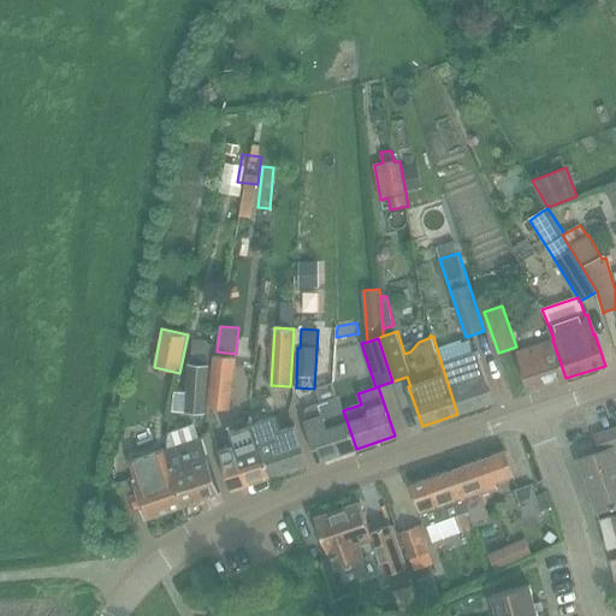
[(566,378),(552,339),(516,351),(529,390),(566,378)]
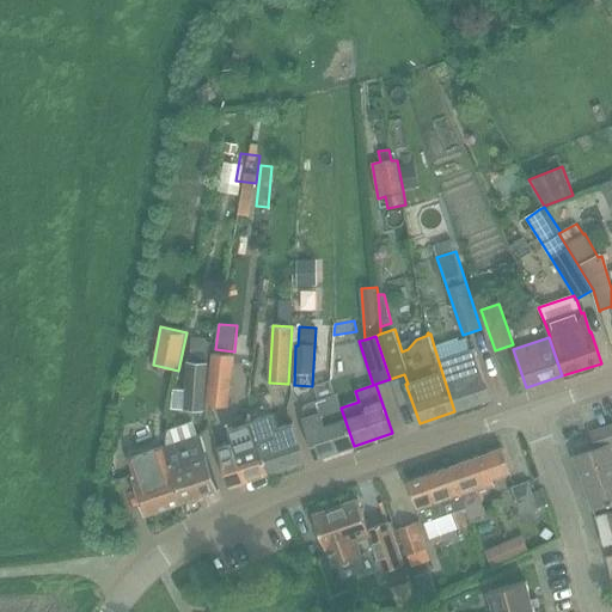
[(434,347),(454,411),(493,399),(475,348),(471,349),(467,338),(465,338),(466,340),(459,341),(459,338),(434,347)]
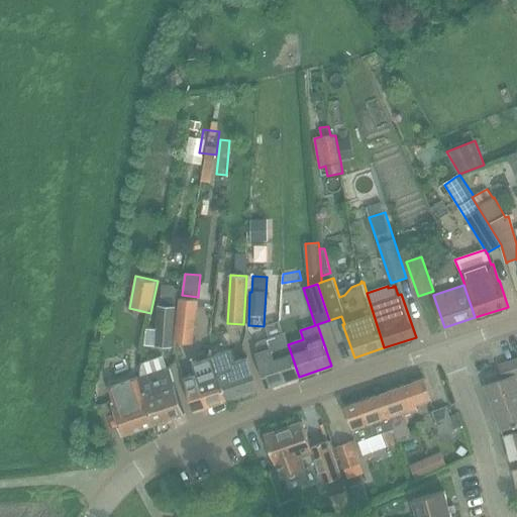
[(199,300),(180,298),(174,341),(193,344),(199,300)]
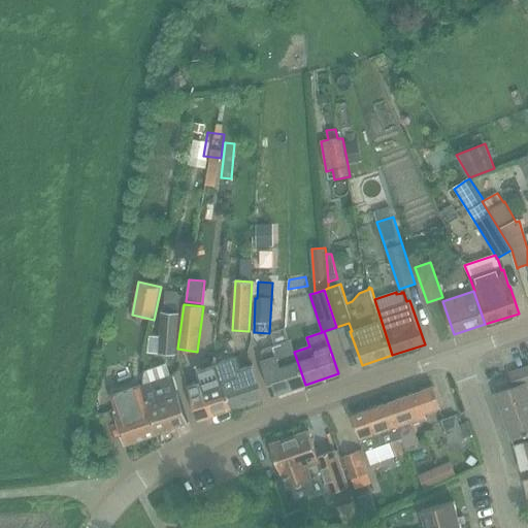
[(159,354),(175,355),(178,314),(162,312),(159,354)]
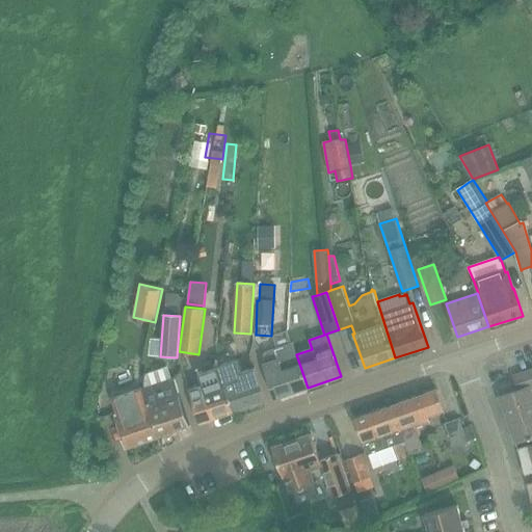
[(308,388),(296,354),(292,343),(275,349),(278,360),(265,365),(276,398),(308,388)]
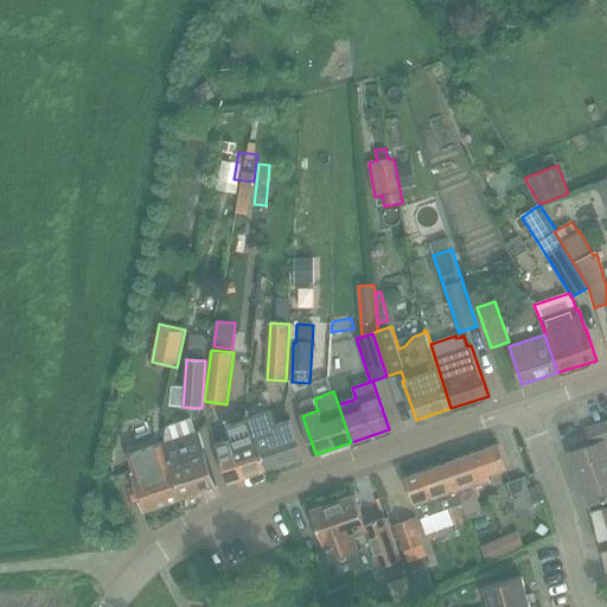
[(190,429),(209,423),(204,410),(185,416),(190,429)]
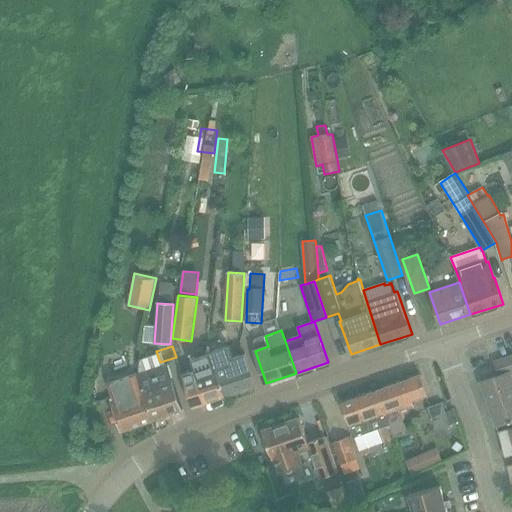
[(210,355),(224,397),(256,386),(245,354),(233,358),(229,346),(210,353),(210,355)]
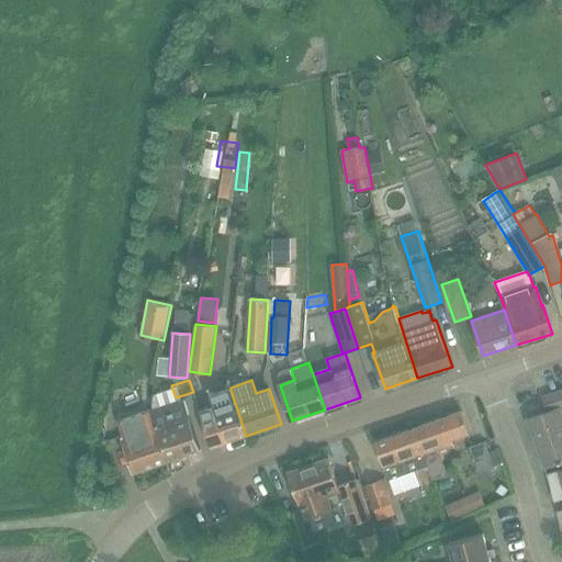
[(246,436),(231,390),(210,396),(214,407),(200,412),(212,447),(246,436)]
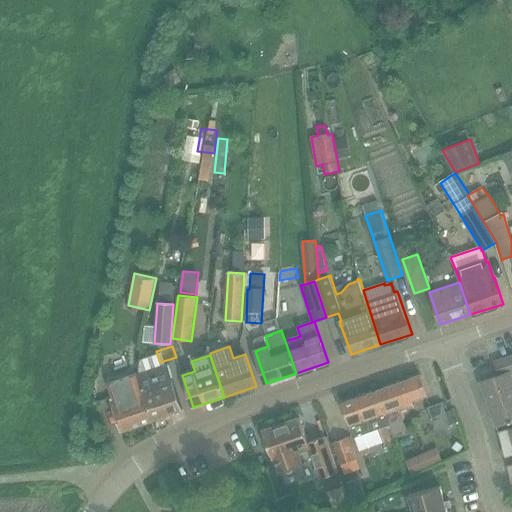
[(511,355),(501,360),(494,362),(499,376),(480,382),(496,427),(511,420),(511,380),(509,373),(511,371),(511,355)]
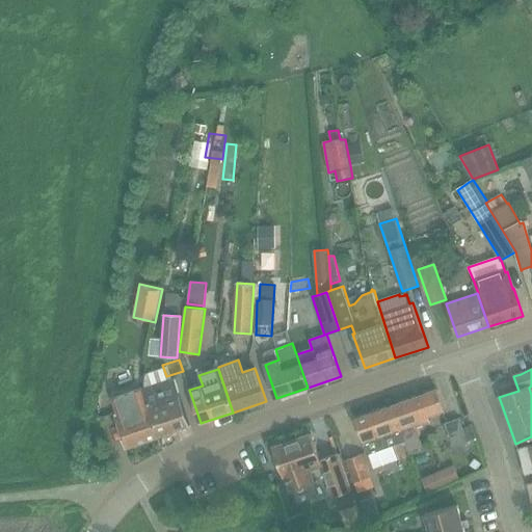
[(174,378),(140,389),(157,437),(190,427),(174,378)]
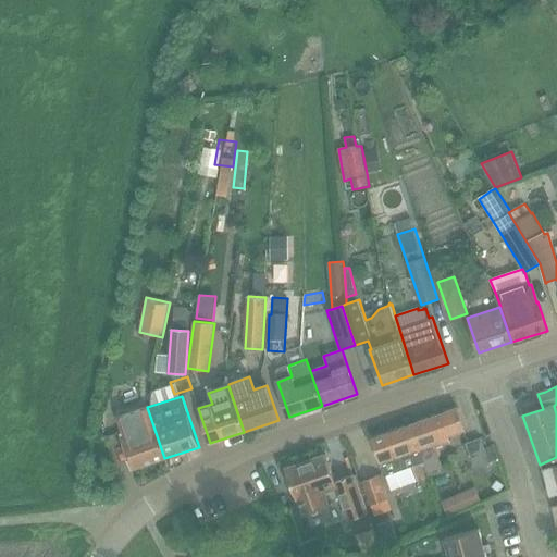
[(164,458),(147,407),(116,417),(121,432),(119,432),(131,469),(164,458)]
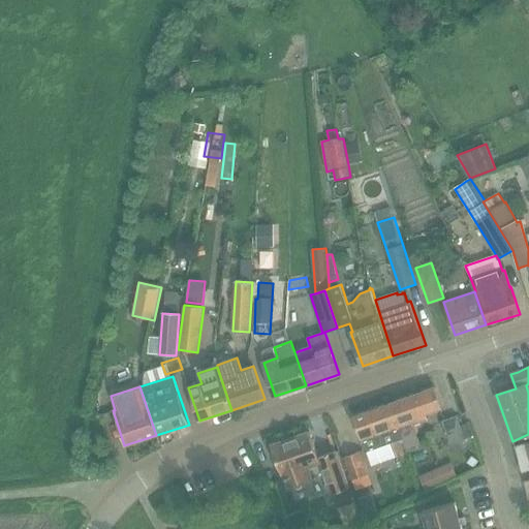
[(435,387),(390,404),(407,453),(421,448),(412,424),(428,419),(426,414),(442,408),(435,387)]
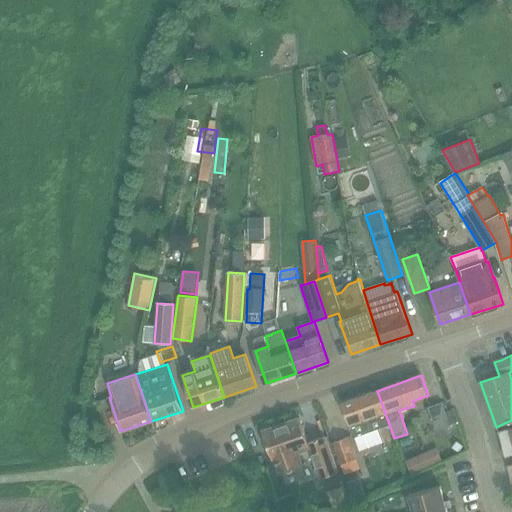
[(377,391),(341,404),(353,438),(355,437),(360,451),(383,443),(394,439),(394,438),(377,391)]
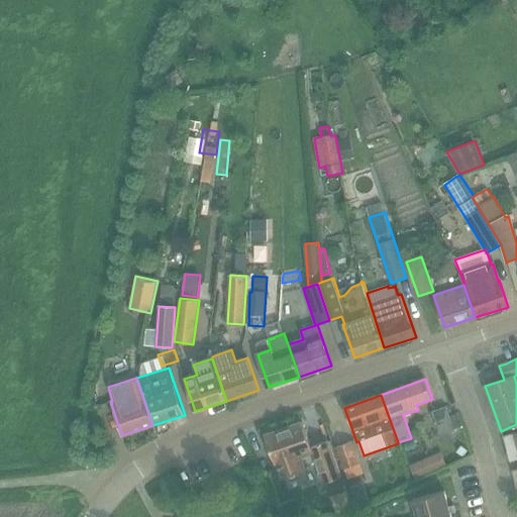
[(454,430),(446,407),(432,412),(440,434),(454,430)]
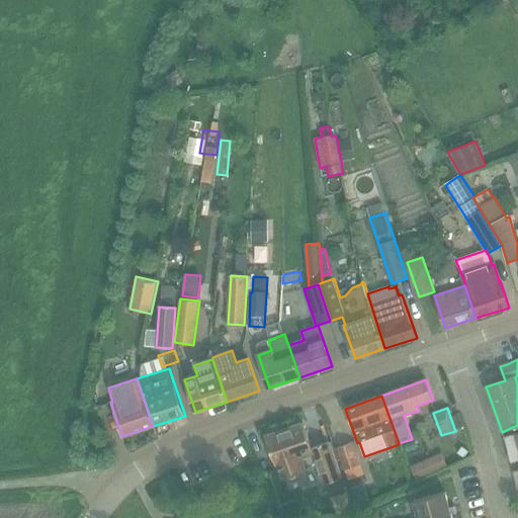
[(265,436),(276,466),(278,465),(283,480),(306,472),(300,457),(313,453),(322,479),(339,472),(329,442),(312,447),(303,423),(265,436)]
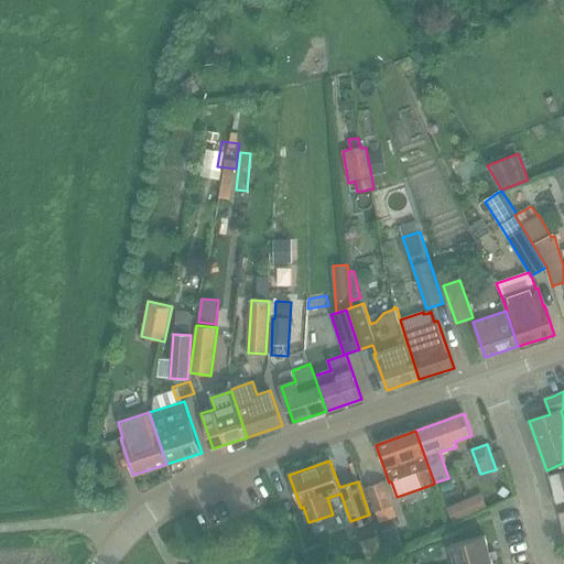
[(563,511),(559,513),(560,517),(563,532),(563,472),(549,476),(556,505),(563,501),(563,511)]
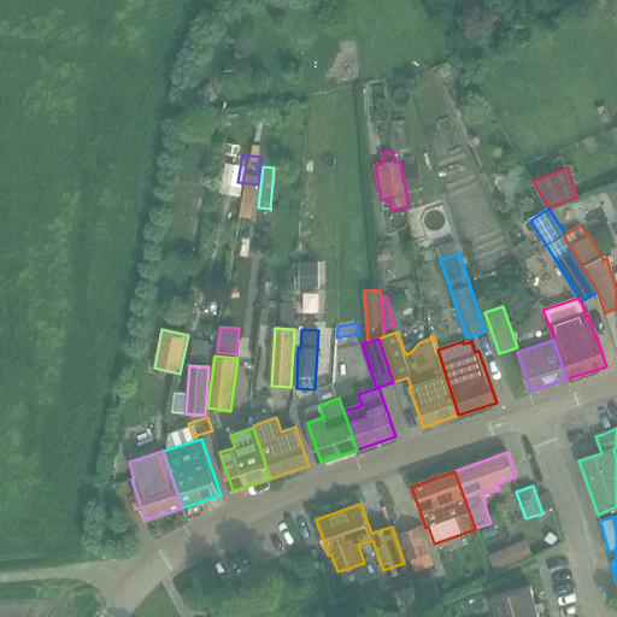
[(400,532),(410,560),(429,553),(419,526),(400,532)]
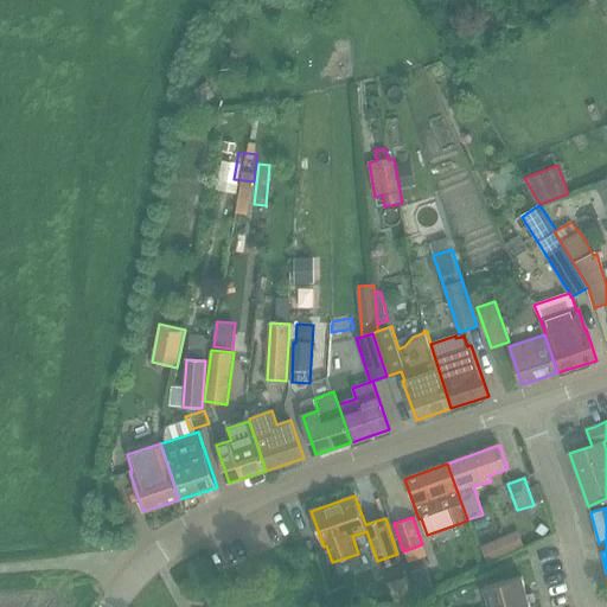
[(490,606),(515,606),(529,604),(536,601),(534,594),(528,595),(522,577),(485,587),(490,606)]
